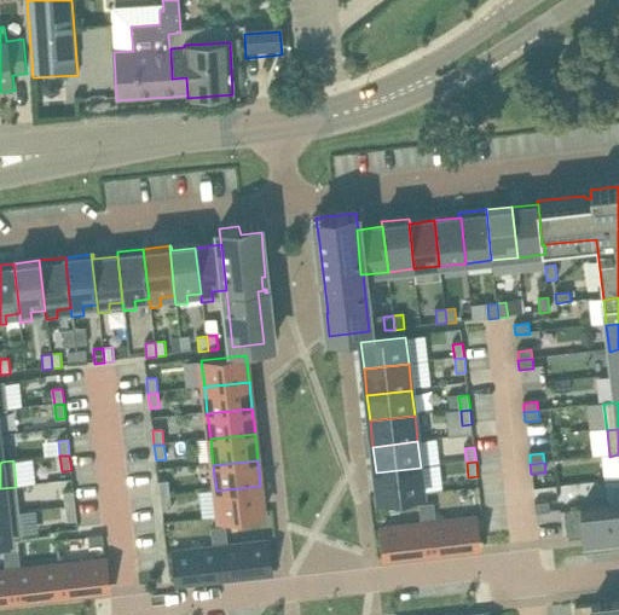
[(421,468),(376,473),(379,500),(423,495),(421,468)]
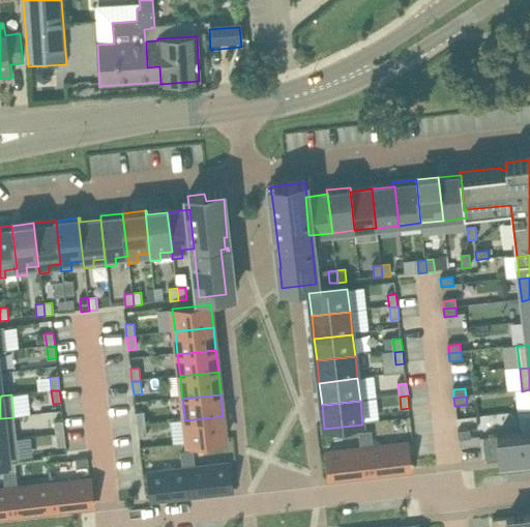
[(144,412),(136,413),(137,426),(145,426),(144,412)]
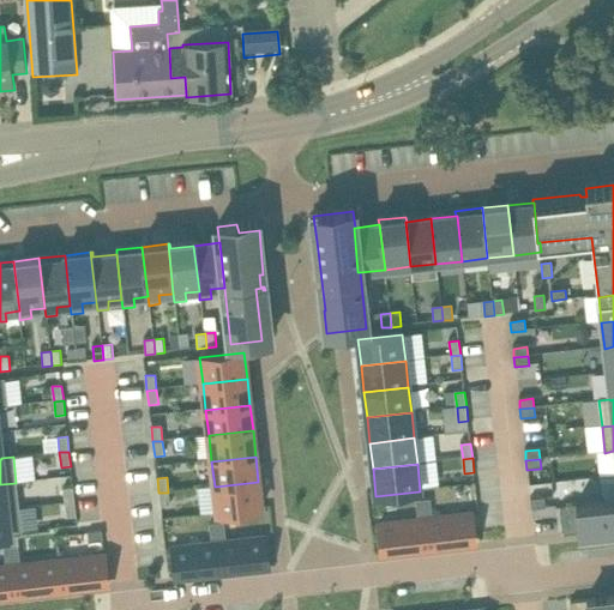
[(258,482),(215,487),(217,513),(262,508),(258,482)]
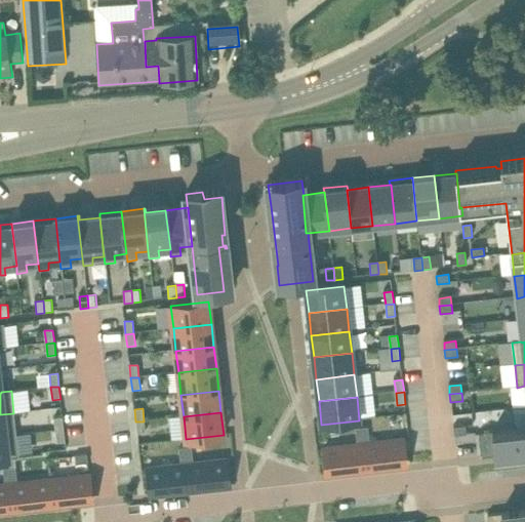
[(0,414),(0,437),(16,436),(13,413),(0,414)]
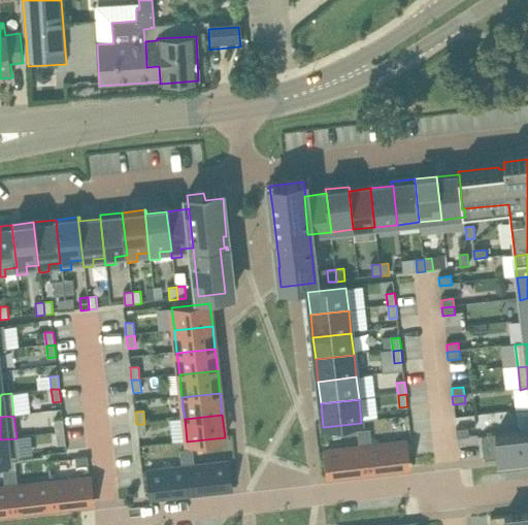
[(489,416),(474,417),(476,429),(490,427),(489,416)]
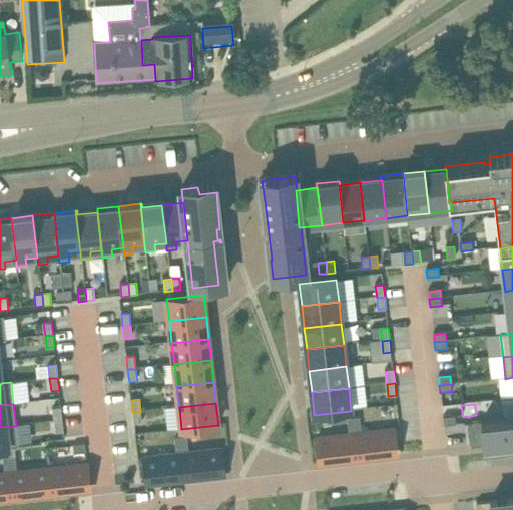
[(61,408),(53,409),(54,421),(62,421),(61,408)]
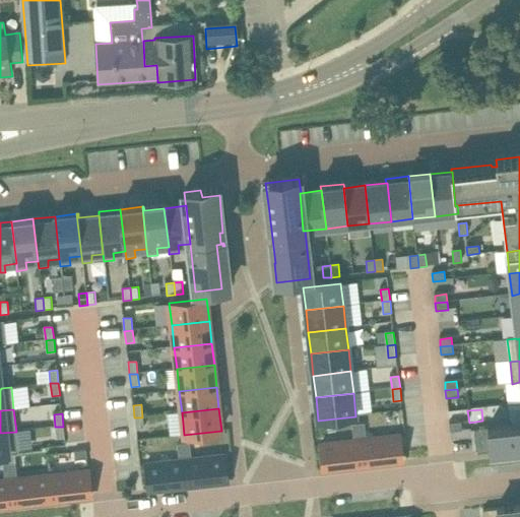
[(142,417),(134,417),(136,430),(144,430),(142,417)]
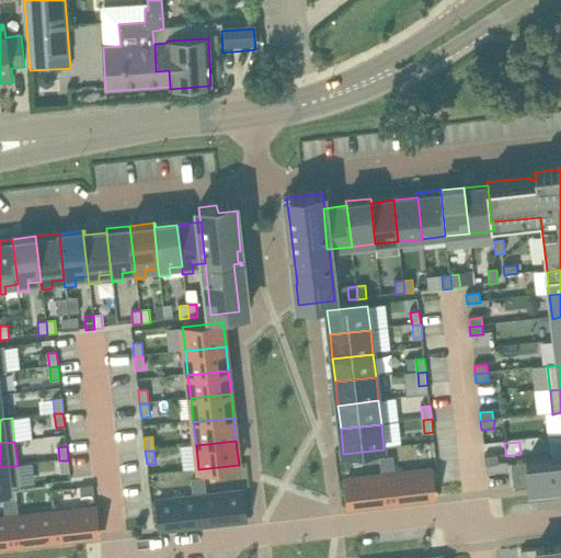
[(497,456),(484,458),(485,467),(499,465),(497,456)]
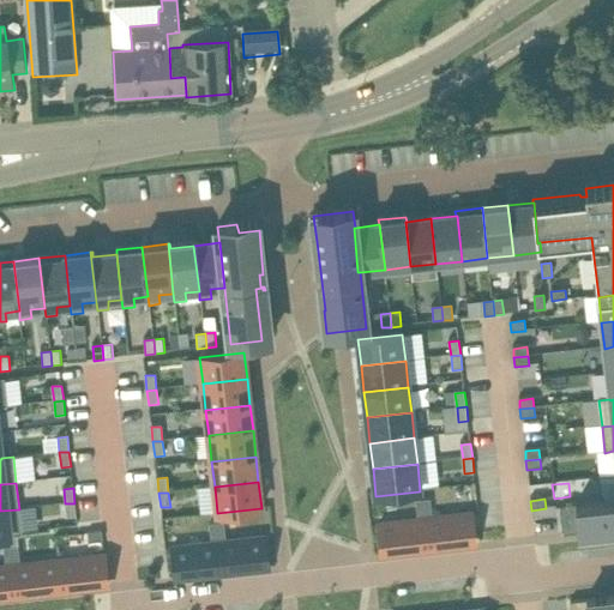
[(431,500),(416,502),(416,512),(431,509),(431,500)]
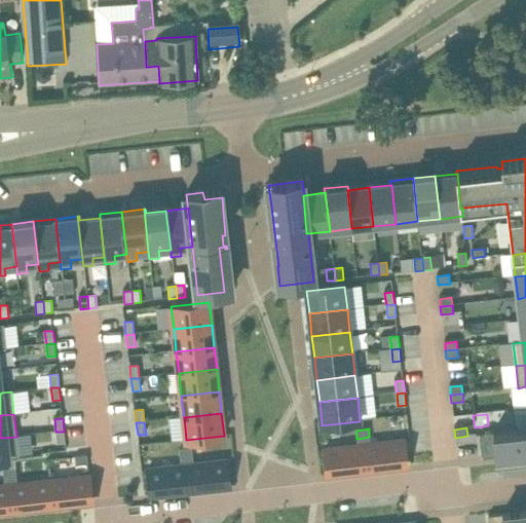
[(525,430),(480,436),(483,460),(525,455),(525,430)]
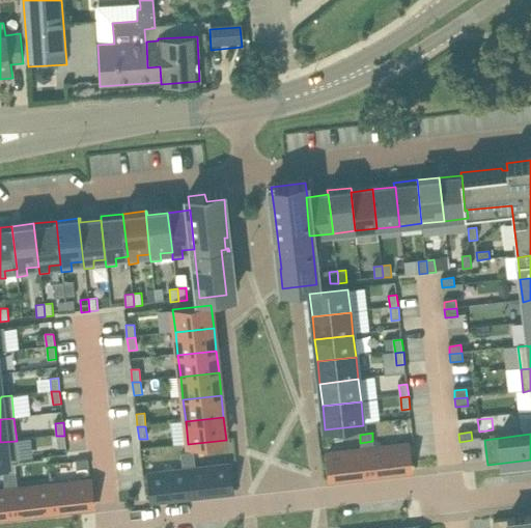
[(64,436),(56,436),(58,449),(66,448),(64,436)]
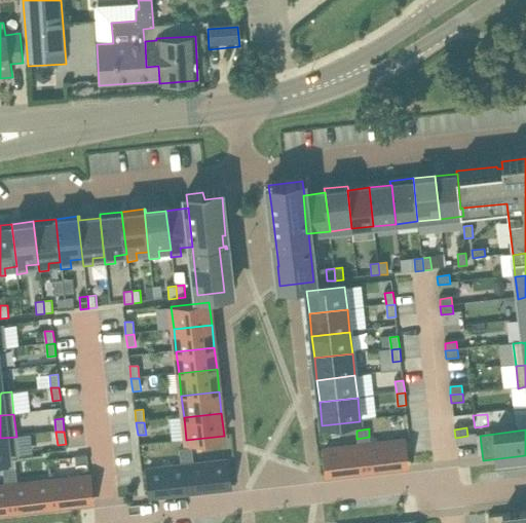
[(16,437),(0,438),(0,461),(19,459),(16,437)]
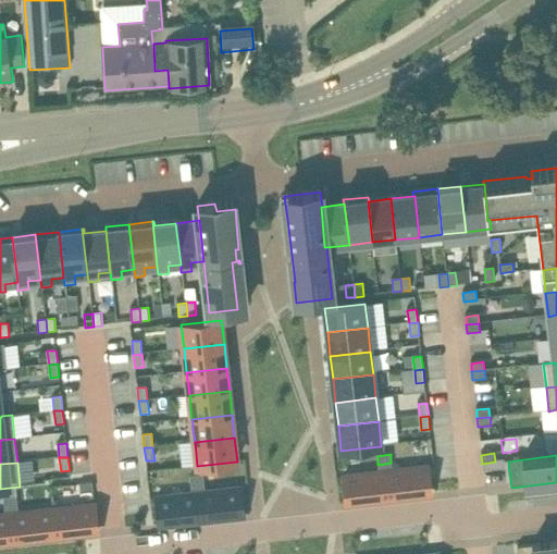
[(391,463),(378,465),(379,474),(385,472),(392,471),(391,463)]
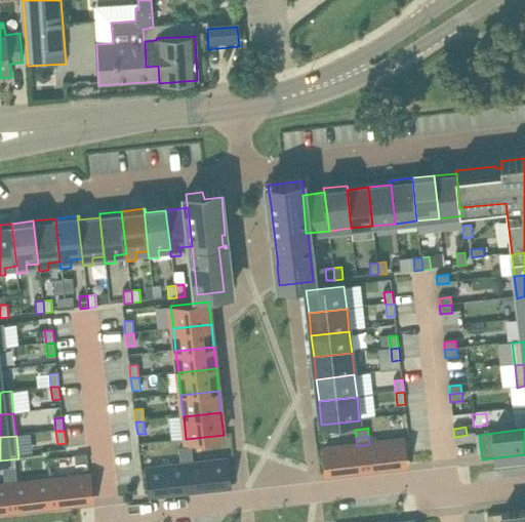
[(369,444),(363,445),(366,472),(406,467),(403,441),(369,444)]
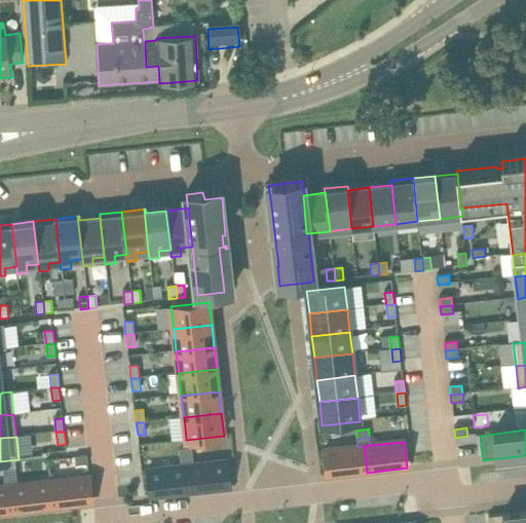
[(358,447),(325,451),(328,477),(367,473),(364,446),(358,447)]
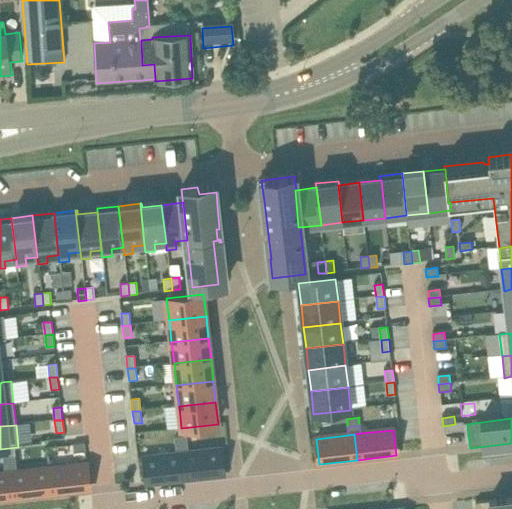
[(187,437),(174,438),(175,446),(187,445),(187,437)]
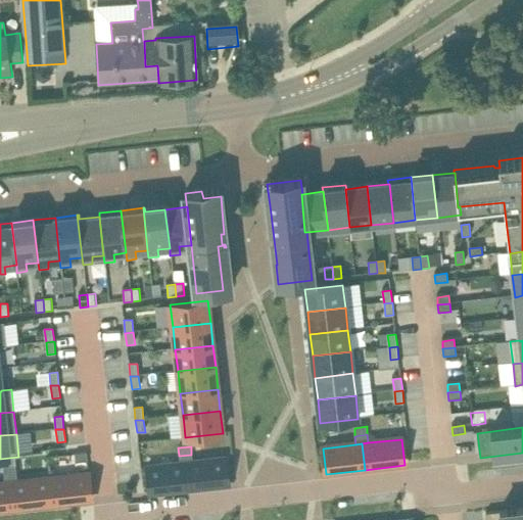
[(87,454),(75,456),(76,464),(88,462),(87,454)]
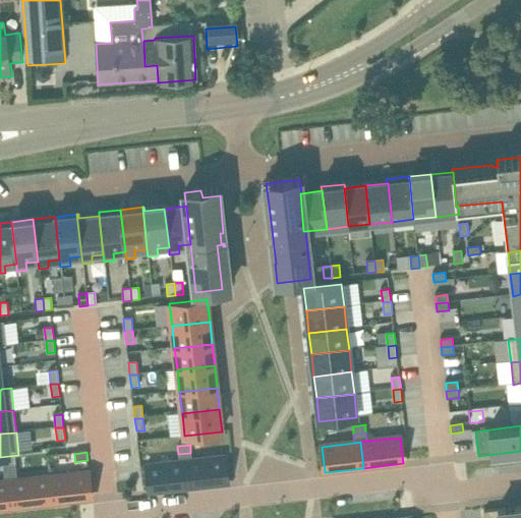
[(190,453),(178,454),(179,462),(185,462),(191,461),(190,453)]
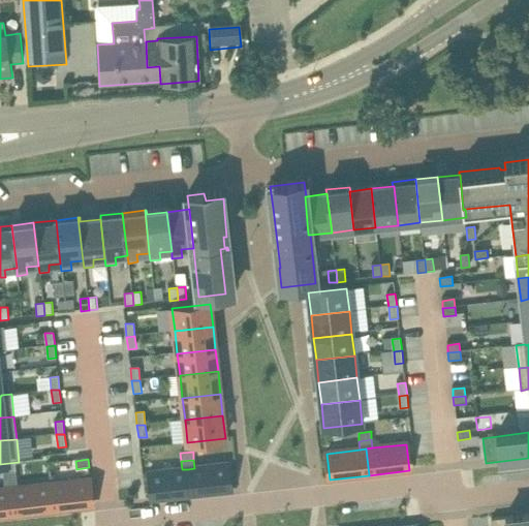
[(194,468),(188,469),(191,496),(231,491),(228,464),(194,468)]
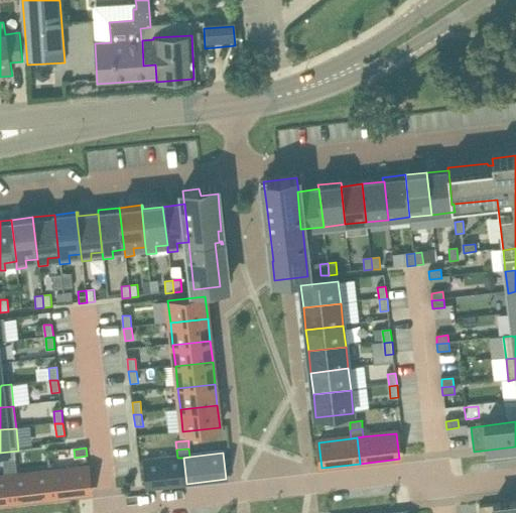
[(177,458),(145,462),(148,488),(186,484),(183,458),(177,458)]
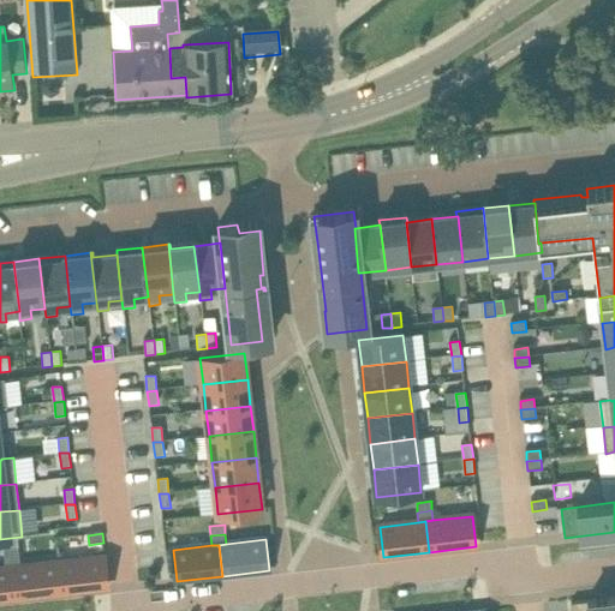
[(18,547),(4,550),(5,559),(19,557),(18,547)]
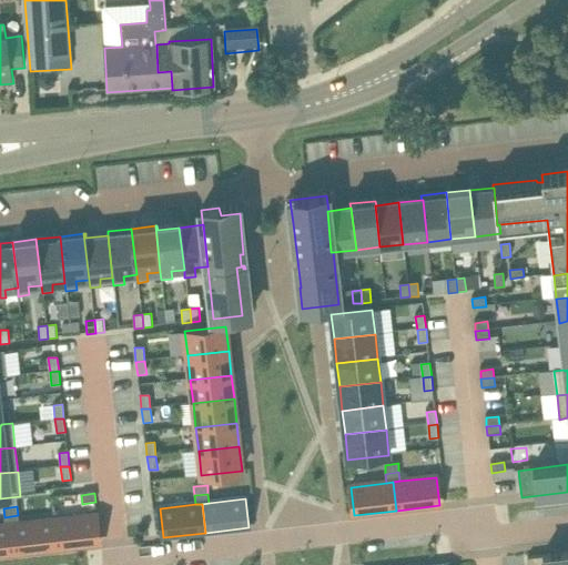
[(18,515),(4,517),(6,526),(12,525),(19,524),(18,515)]
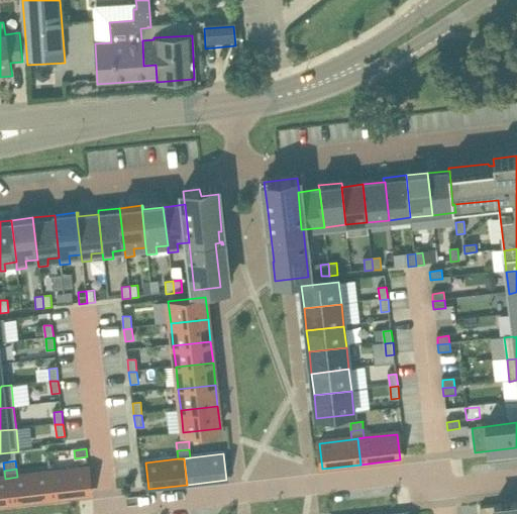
[(88,469),(48,474),(52,500),(91,495),(88,469)]
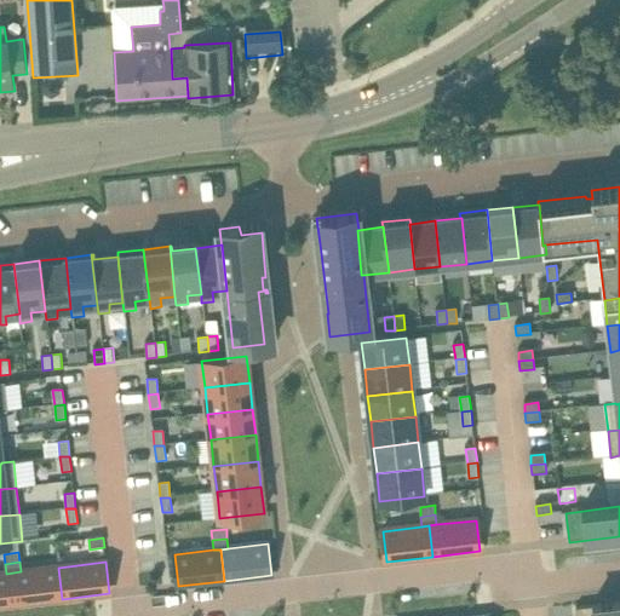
[(21,571),(13,573),(17,604),(62,599),(58,568),(21,571)]
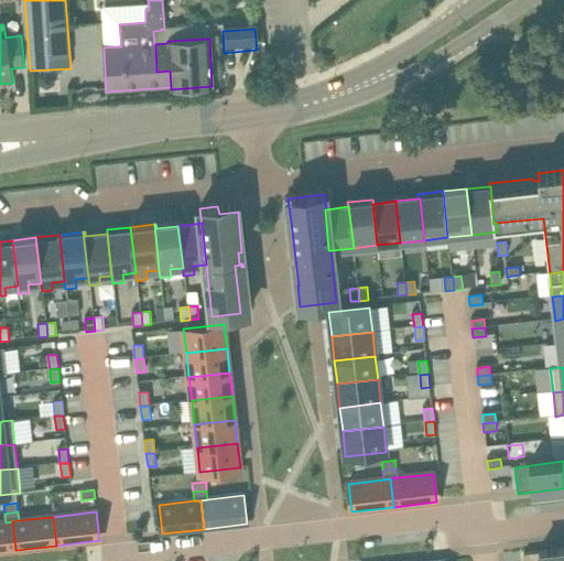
[(6,522),(0,522),(0,551),(15,550),(12,521),(6,522)]
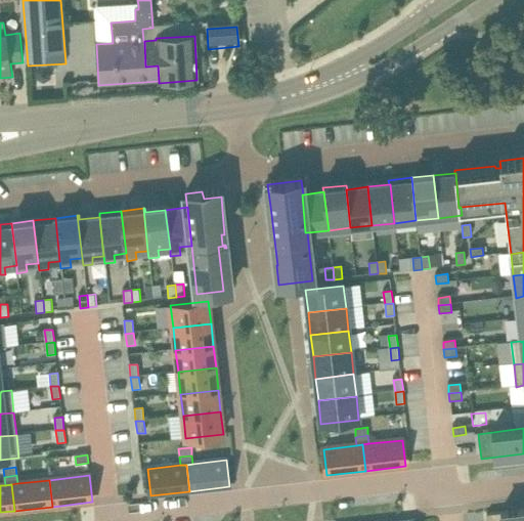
[(523,520),(523,510),(487,515),(487,520),(523,520)]
